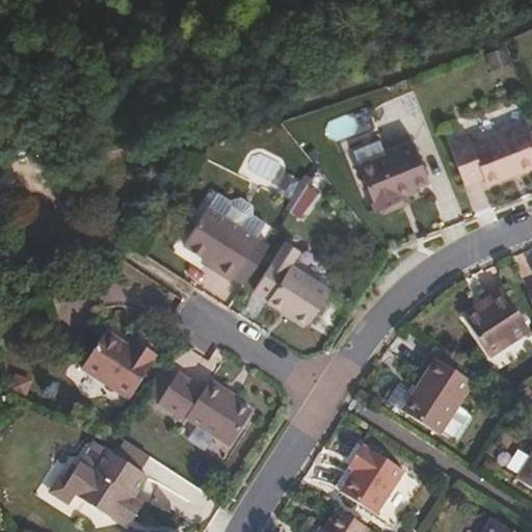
[(468,134),(447,142),(463,183),(483,177),(485,183),(531,164),(531,138),(525,121),(471,141),(468,134)]
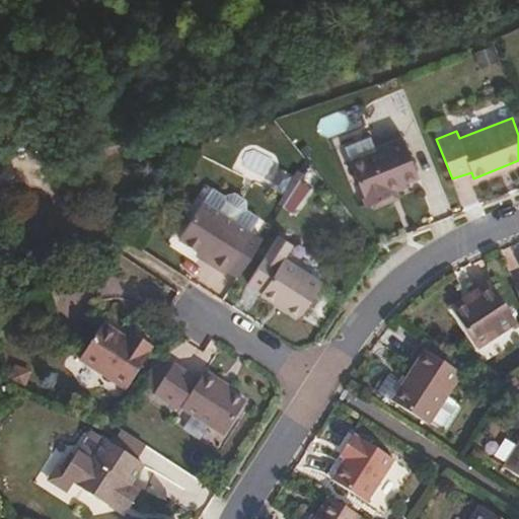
[(375,147),(403,136),(400,130),(373,141),(375,147)]
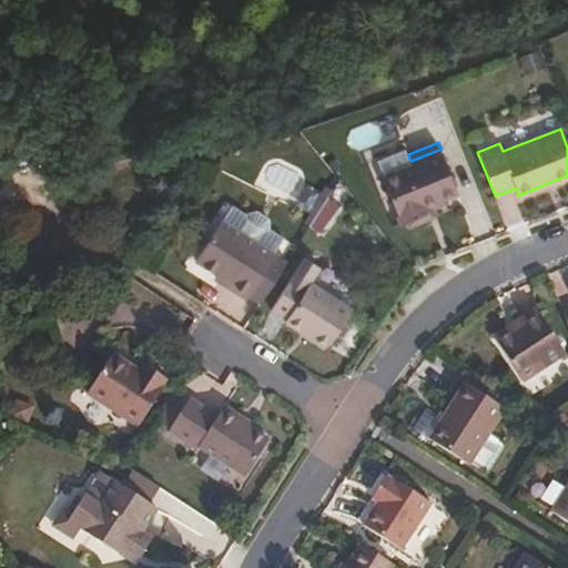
[(457,191),(442,149),(411,161),(408,154),(405,145),(375,158),(401,223),(428,212),(425,203),(457,191)]
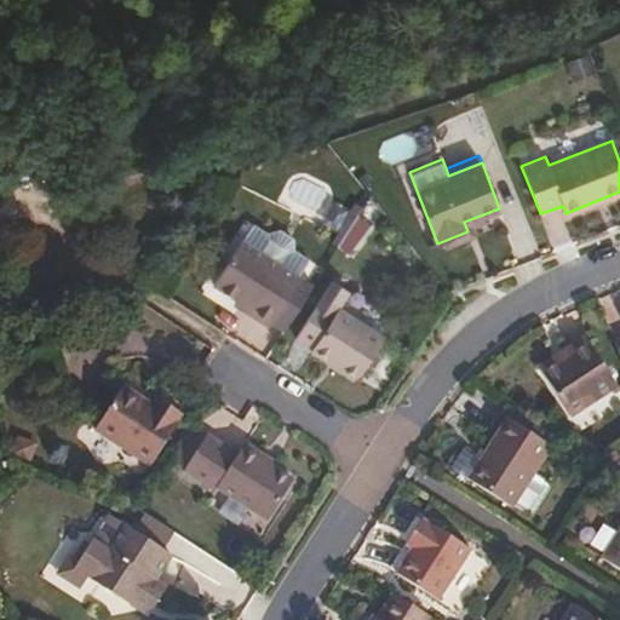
[(348,253),(369,223),(354,212),(332,242),(348,253)]
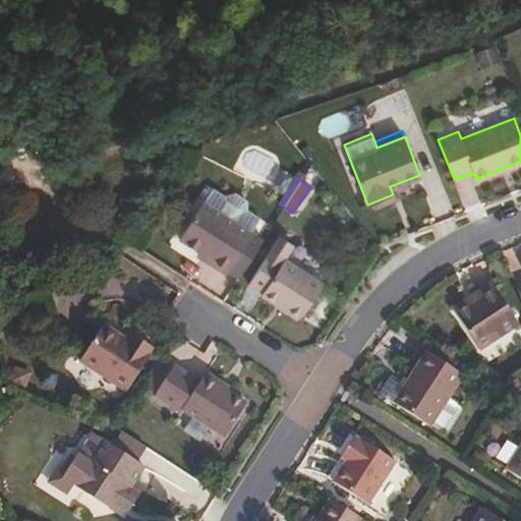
[(250,232),(200,200),(177,237),(210,257),(208,261),(225,273),(250,232)]
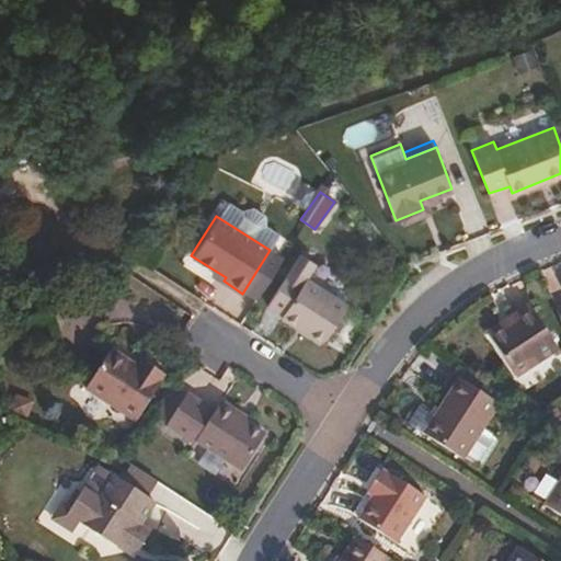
[(300,254),(268,305),(282,313),(281,315),(323,342),(348,304),(308,277),(317,264),(300,254)]
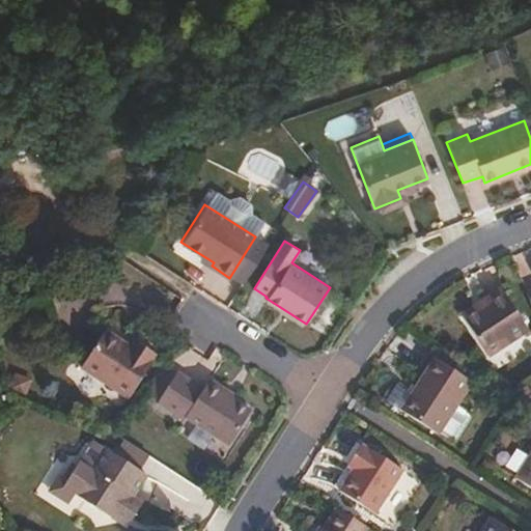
[(527,329),(502,288),(481,302),(484,306),(464,319),(485,354),(527,329)]
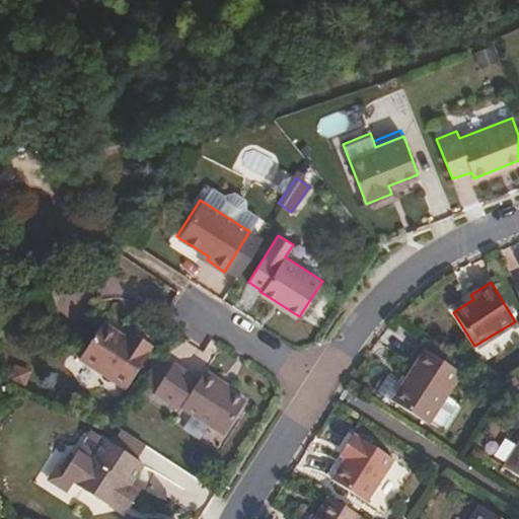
[(453,312),(473,299),(470,295),(450,307),(453,312)]
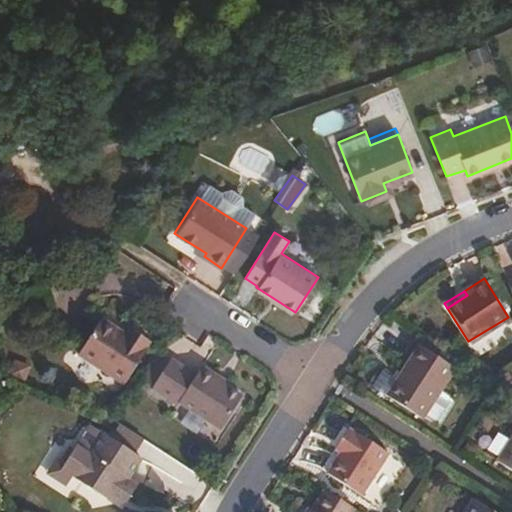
[(123,383),(147,348),(145,346),(149,340),(135,331),(131,338),(124,333),(100,317),(77,353),(123,383)]
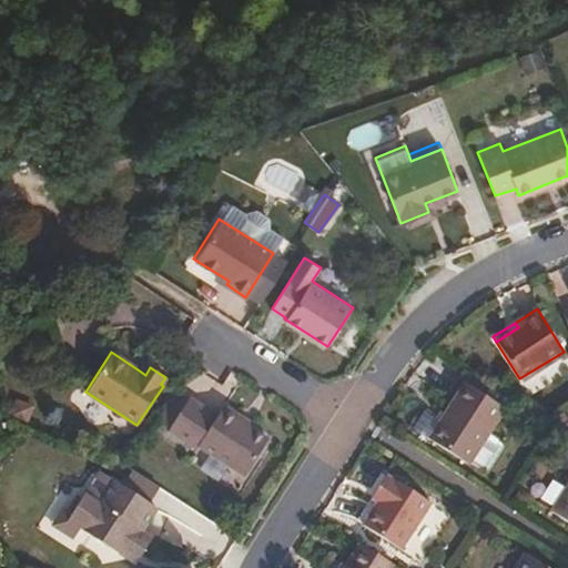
[(145,375),(150,367),(142,363),(138,369),(145,375)]
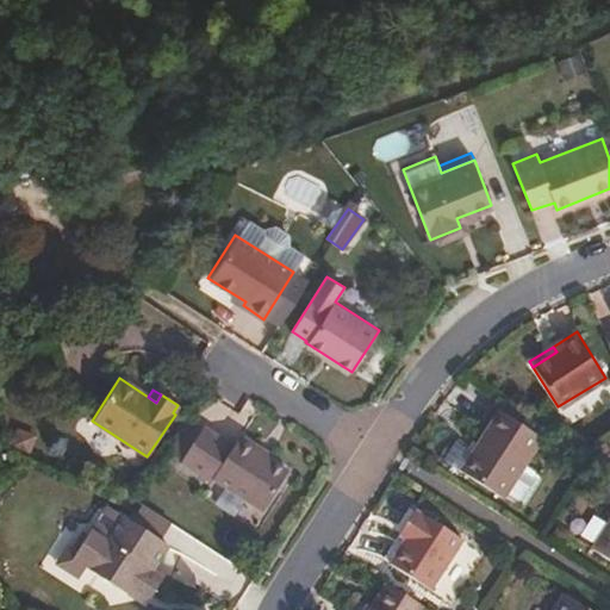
[(499,410),(460,468),(503,497),(542,437),(499,410)]
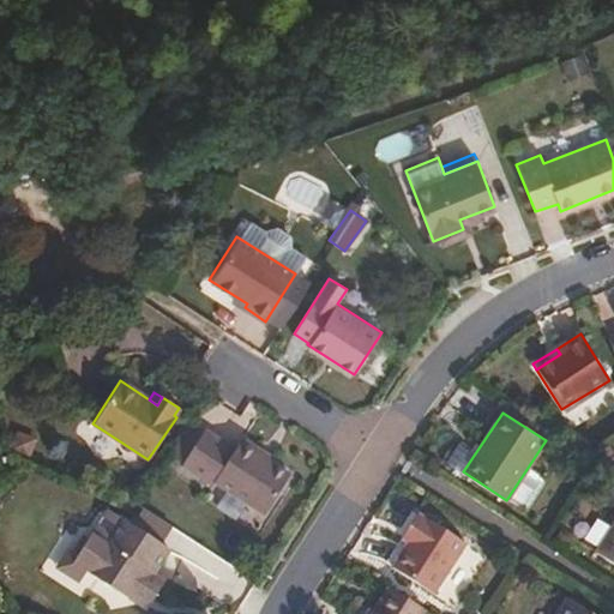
[(288,475),(260,458),(248,451),(252,445),(239,437),(232,446),(205,428),(202,428),(191,421),(169,455),(182,462),(180,463),(212,485),(215,481),(264,513),(288,475)]
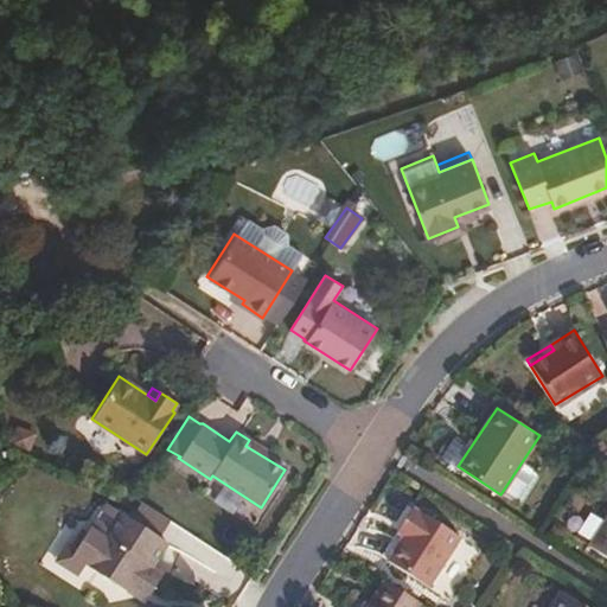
[(260,447),(249,440),(246,446),(257,453),(260,447)]
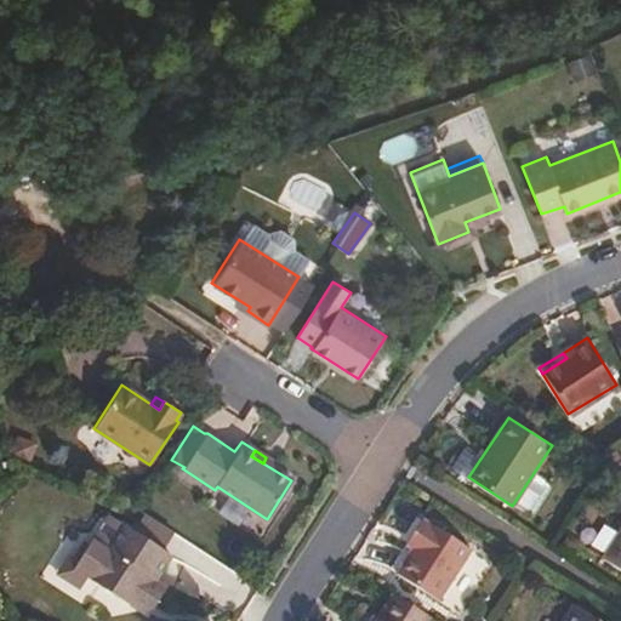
[(442,603),(476,552),(436,524),(434,528),(426,523),(416,539),(423,545),(417,553),(403,576),(442,603)]
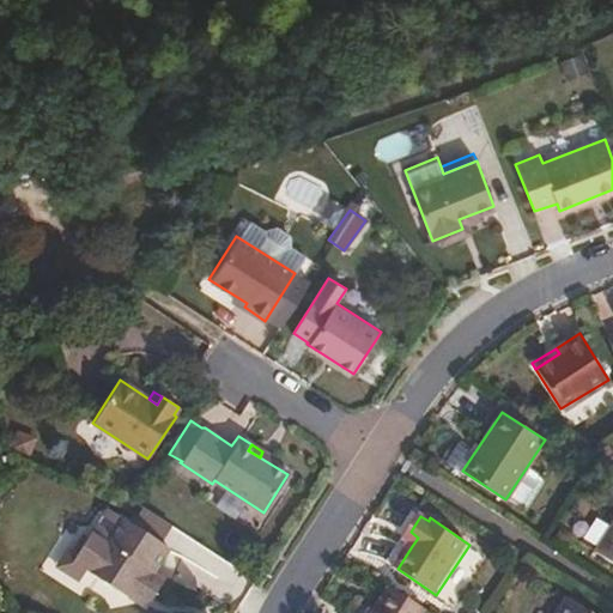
[(158,570),(173,546),(123,517),(108,542),(92,532),(78,554),(73,560),(86,568),(129,595),(138,583),(157,594),(168,576),(158,570)]
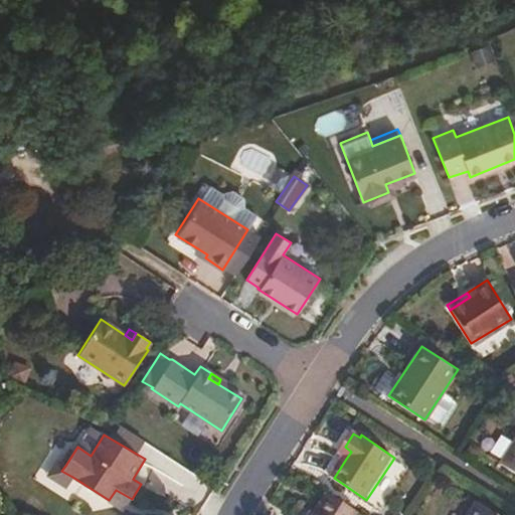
[(514,437),(500,462),(514,471),(514,437)]
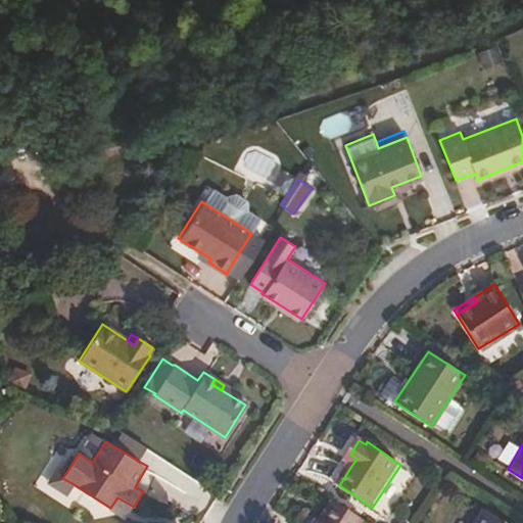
[(351,466),(357,459),(350,454),(345,461),(351,466)]
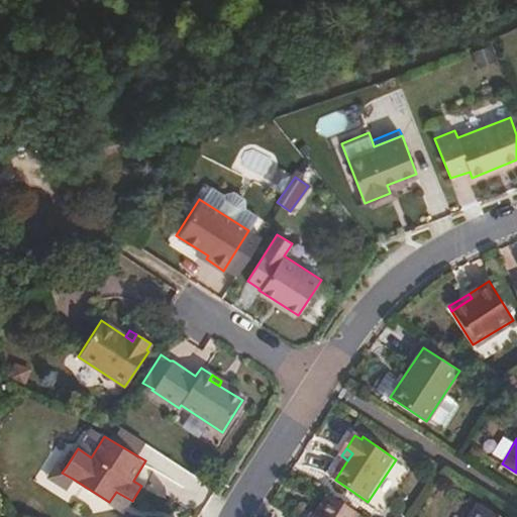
[(73,479),(62,473),(66,468),(58,462),(47,478),(66,490),(73,479)]
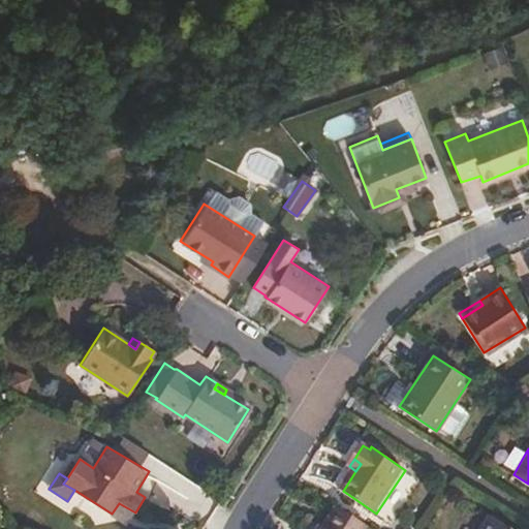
[(128,524),(135,512),(119,503),(112,514),(128,524)]
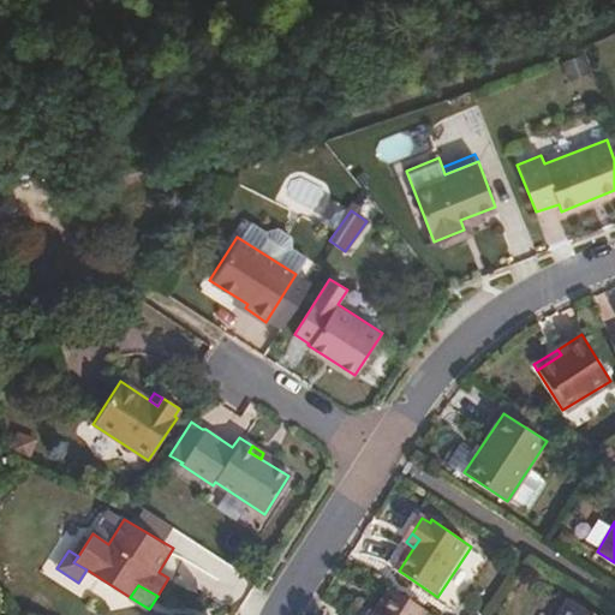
[(422,614),(427,609),(389,585),(374,609),(370,607),(364,614),(422,614)]
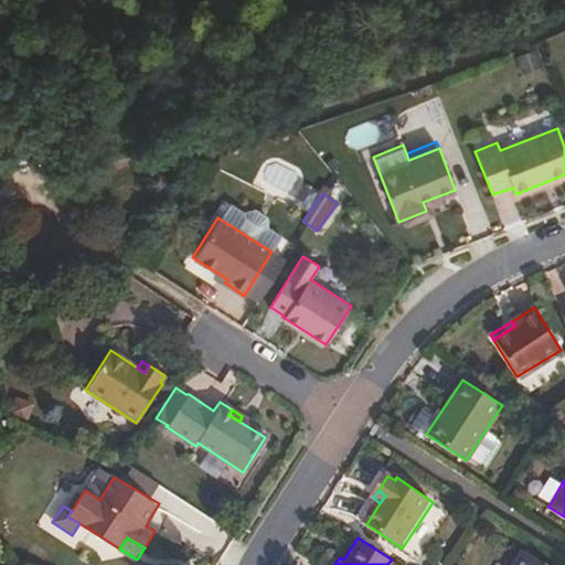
[(546,564),(522,548),(510,564),(546,564)]
